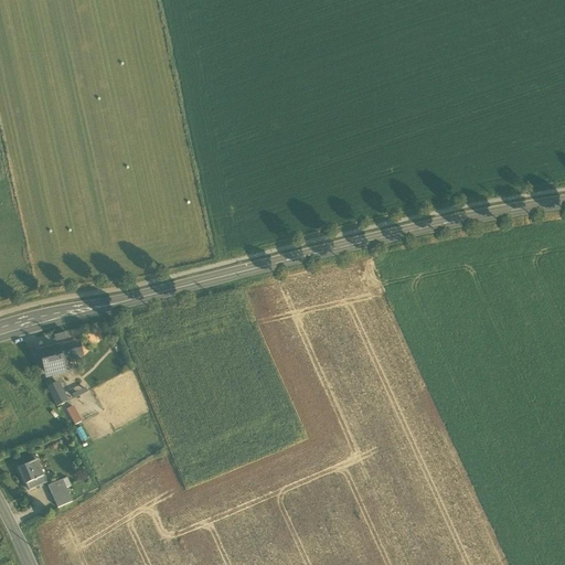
[(73,344),(57,348),(40,352),(44,368),(44,369),(48,368),(48,371),(50,376),(64,372),(63,370),(62,363),(61,361),(76,356),(76,354),(74,345),(73,344)]
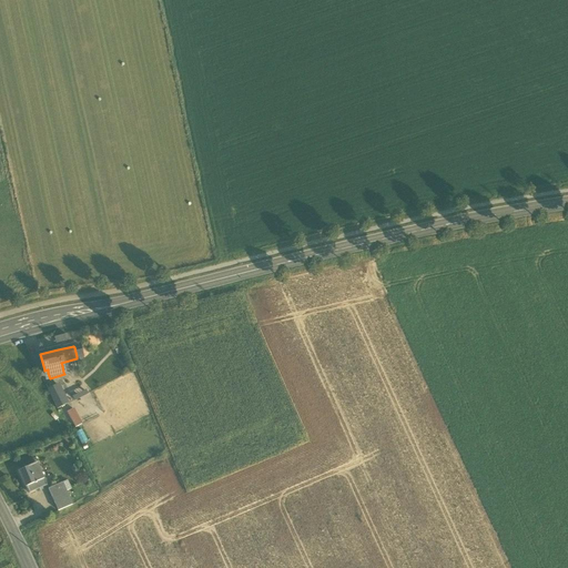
[(48,392),(57,409),(67,404),(58,386),(48,392)]
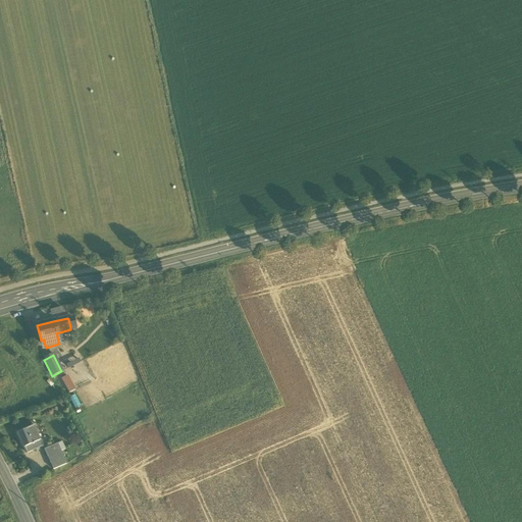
[(60,377),(68,393),(75,388),(67,374),(60,377)]
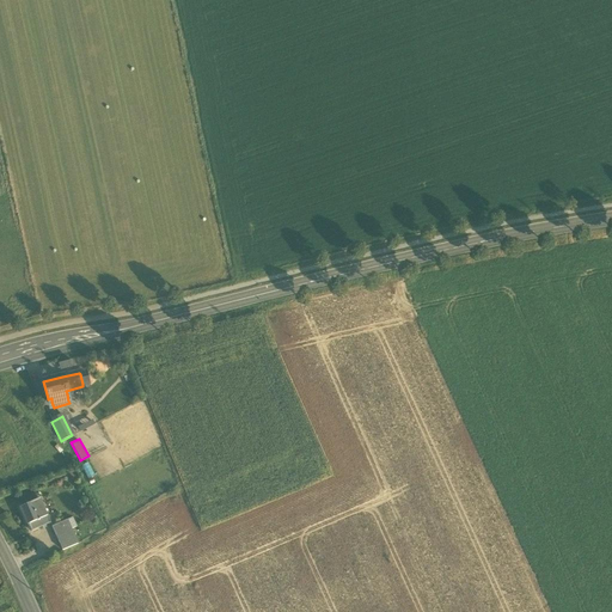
[(20,508),(28,525),(47,515),(40,500),(20,508)]
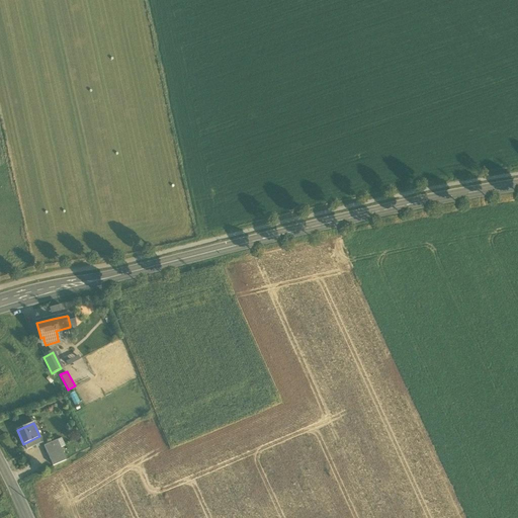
[(42,442),(39,436),(23,444),(26,450),(42,442)]
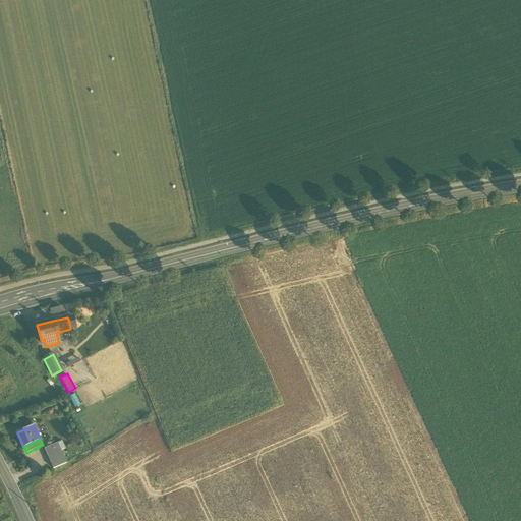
[(65,463),(57,443),(44,448),(53,468),(65,463)]
